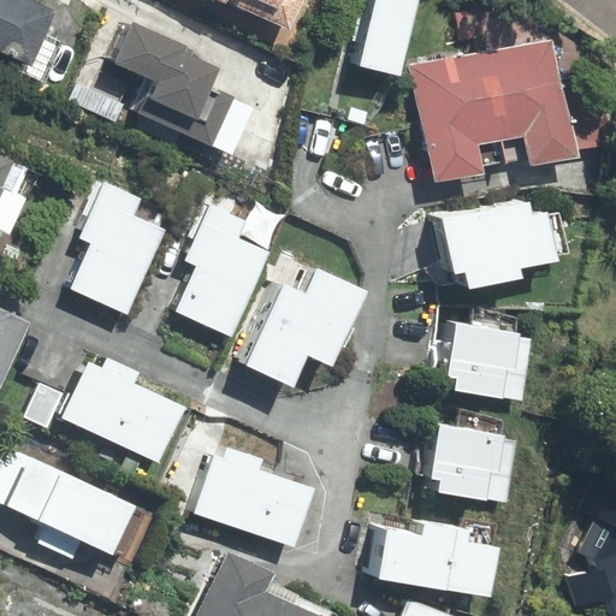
[(0,0),(0,48),(33,63),(54,12),(25,0),(0,0)]
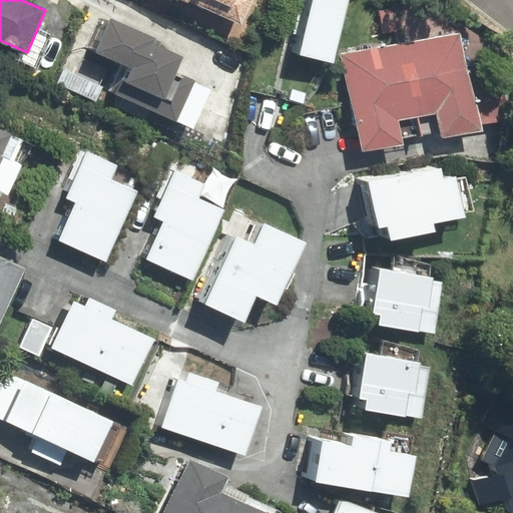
[(184,0),(240,24),(251,0),(184,0)]
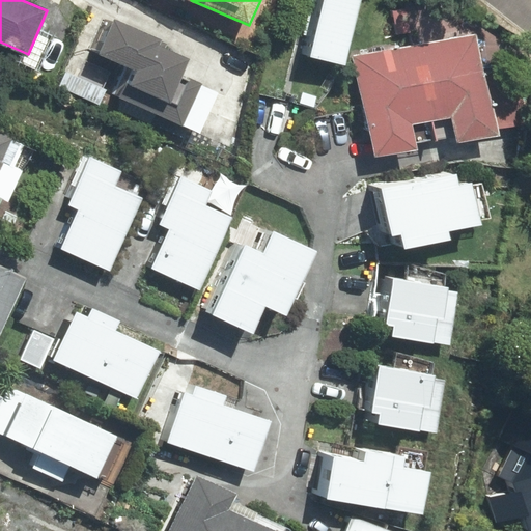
[(360,0),(324,0),(310,56),(344,64),(360,0)]
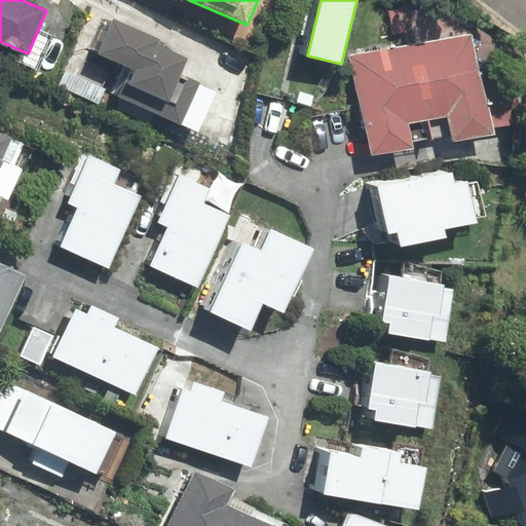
[(111,91),(190,127),(208,88),(180,76),(187,60),(156,45),(159,40),(113,19),(98,52),(123,65),(111,91)]
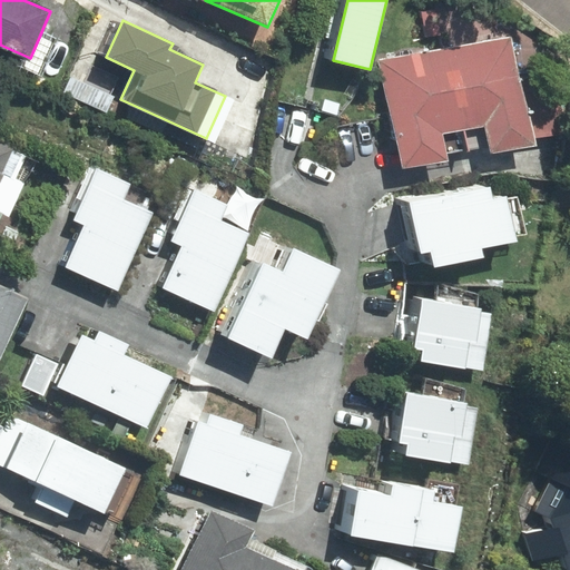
[(511,36),(445,49),(465,149),(491,145),(493,153),(533,145),(511,36)]
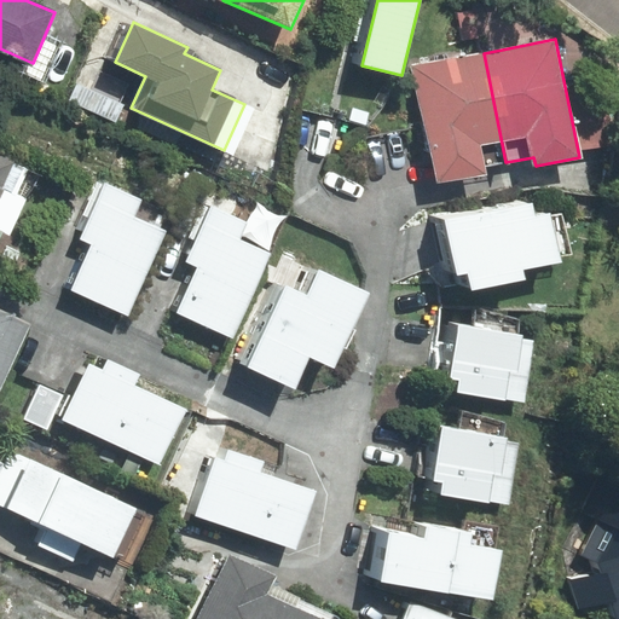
[(505,162),(484,53),(414,68),(437,184),(487,174),(485,166),(505,162)]
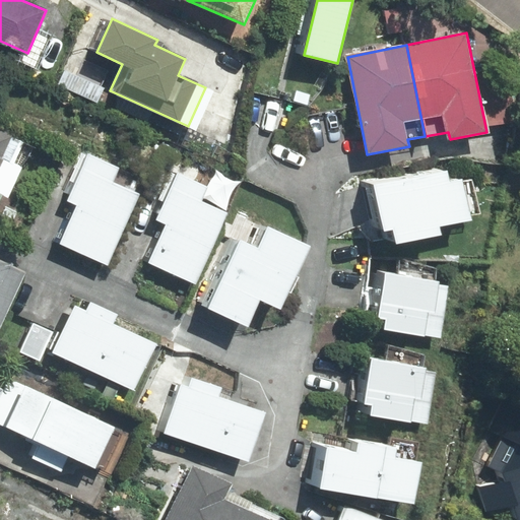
[(23,139),(0,128),(0,199),(2,195),(7,197),(20,169),(12,166),(23,139)]
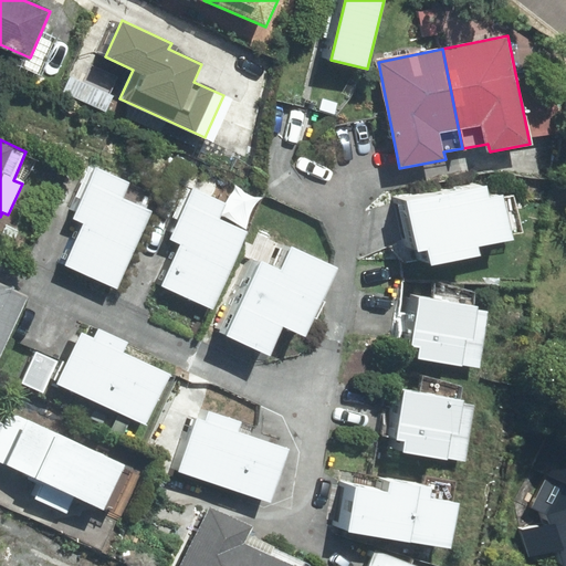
[(76,212),(73,219),(79,221),(60,262),(113,286),(148,210),(123,198),(130,182),(91,165),(71,209),(76,212)]
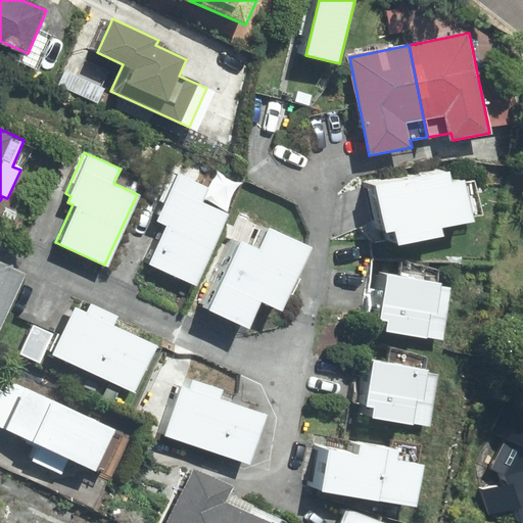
[(466,183),(465,180),(454,182),(452,172),(376,186),(386,233),(395,231),(398,246),(444,237),(442,229),(475,222),(473,216),(482,214),(475,181),(466,183)]
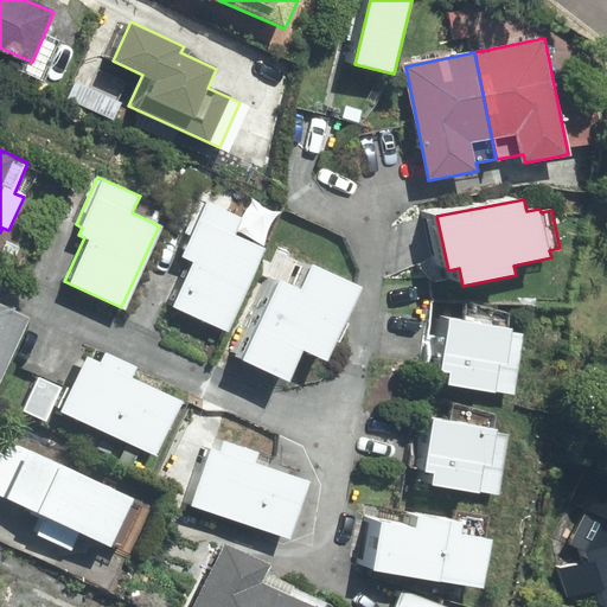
[(244,218),(206,200),(180,256),(189,260),(167,304),(222,328),(261,247),(236,235),(244,218)]
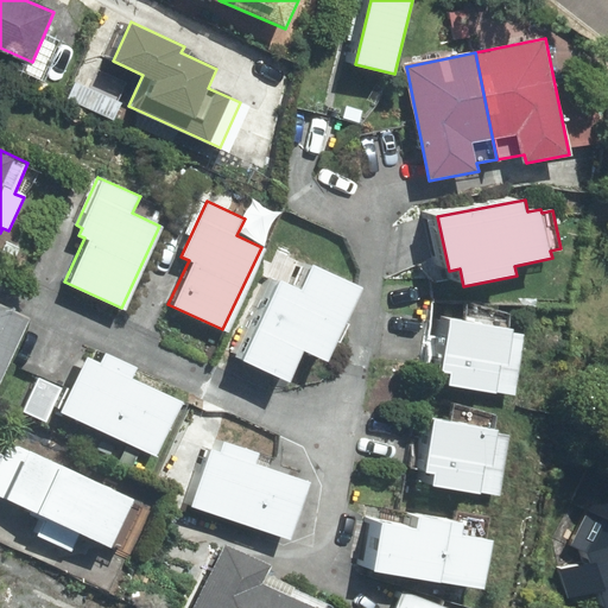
[(272,264),(267,261),(261,274),(266,277),(230,355),(287,380),(302,350),(321,359),(354,284),(278,251),(272,264)]
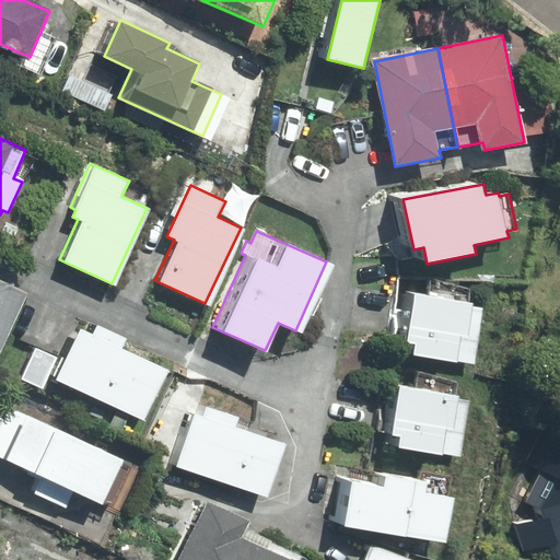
[(0,352),(27,293),(0,281),(0,352)]
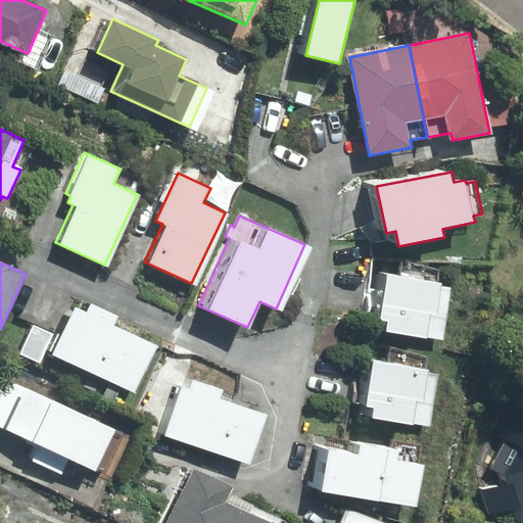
[(403,264),(401,277),(381,274),(375,320),(389,322),(388,332),(443,340),(452,285),(438,283),(440,269),(403,264)]
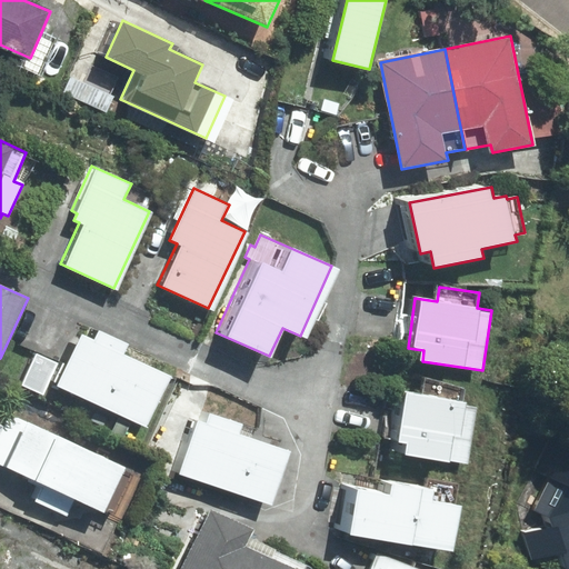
[(82,336),(58,386),(147,429),(171,377),(123,355),(128,345),(99,331),(95,341),(82,336)]
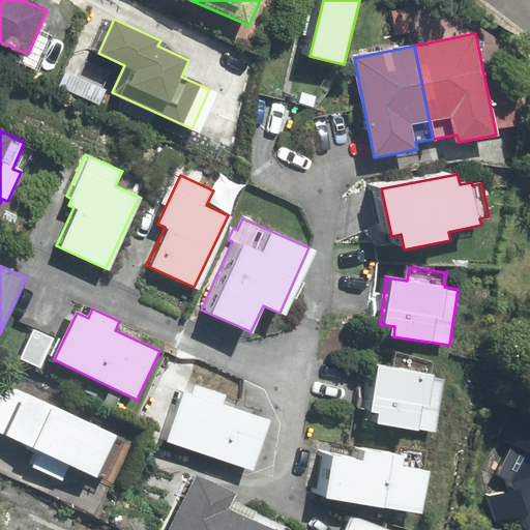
[(53,339),(34,330),(21,359),(40,367),(53,339)]
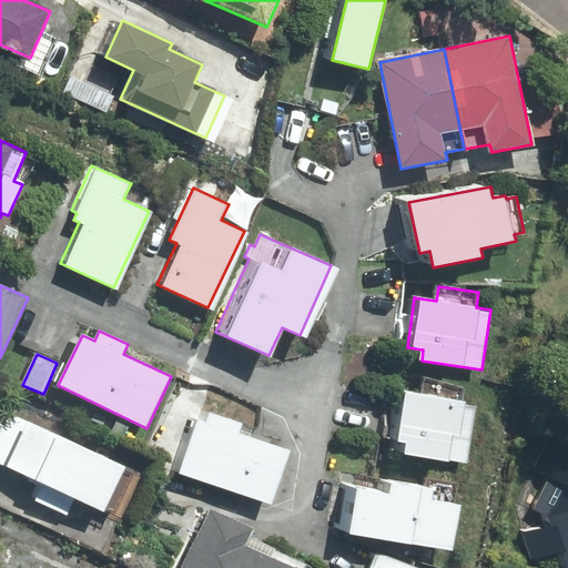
[(424,394),(407,392),(398,440),(408,443),(406,453),(466,464),(476,403),(464,401),(466,386),(426,379),(424,394)]
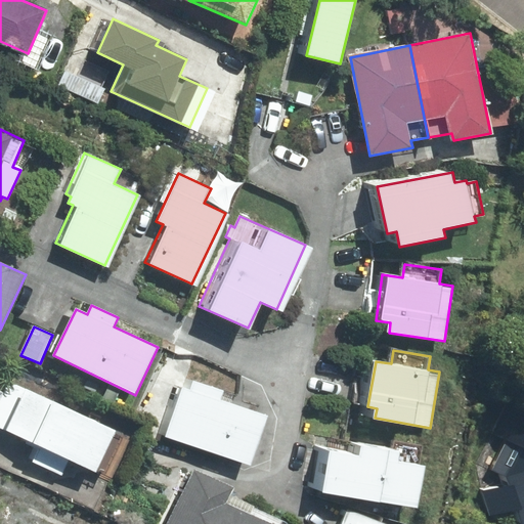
[(176,387),(160,435),(243,463),(260,412),(222,400),(225,391),(186,378),(182,390),(176,387)]
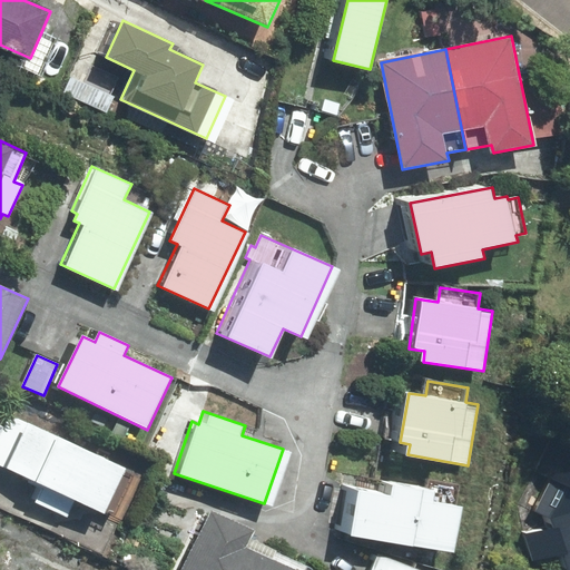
[(0,435),(0,465),(43,485),(36,502),(68,518),(76,500),(105,513),(126,469),(10,415),(0,435)]
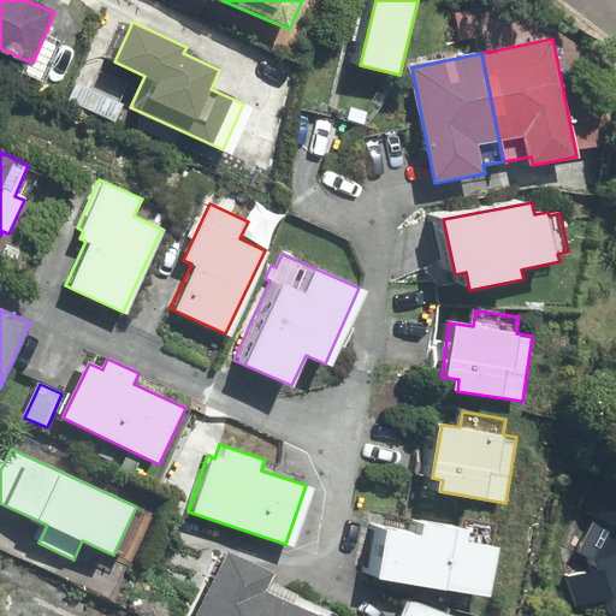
[(615,615),(615,480),(599,473),(580,511),(596,519),(579,551),(596,560),(598,570),(569,579),(578,609),(610,599),(614,615),(615,615)]
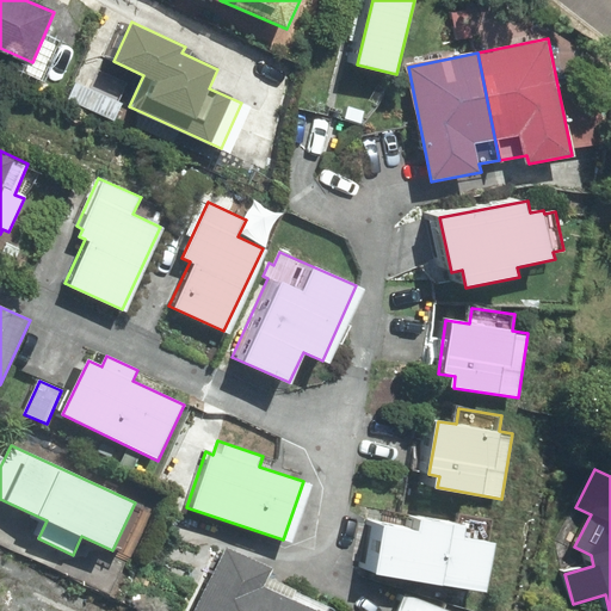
[(366,520),(358,568),(488,591),(497,542),(466,537),(468,526),(411,516),(408,528),(366,520)]
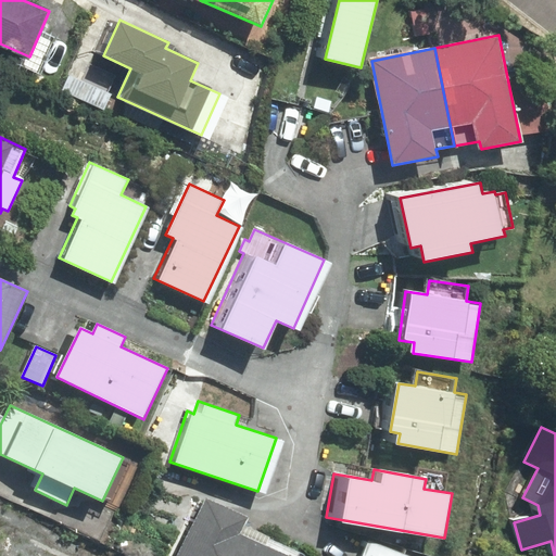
[(247,518),(205,498),(178,555),(285,555),(238,534),(247,518)]
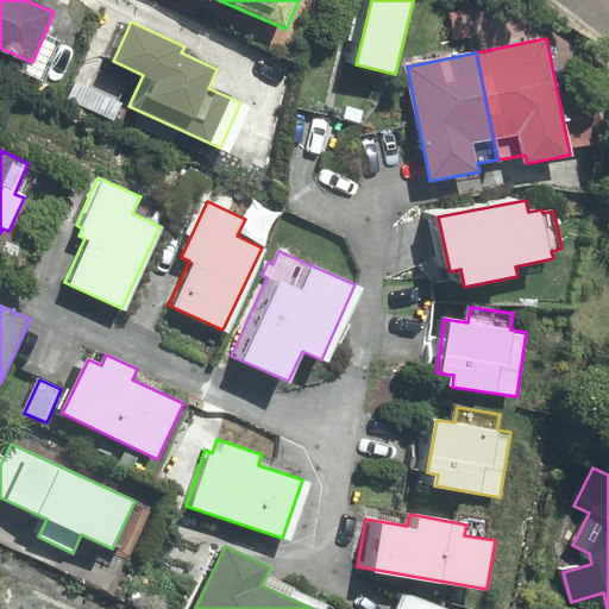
[(446,608),(405,592),(397,608),(446,608)]
